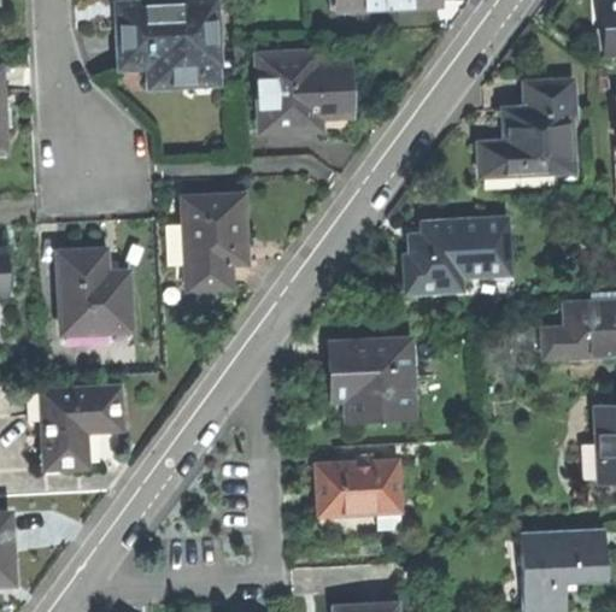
[(333,0),(335,11),(371,10),(371,12),(435,10),(435,0),(333,0)]
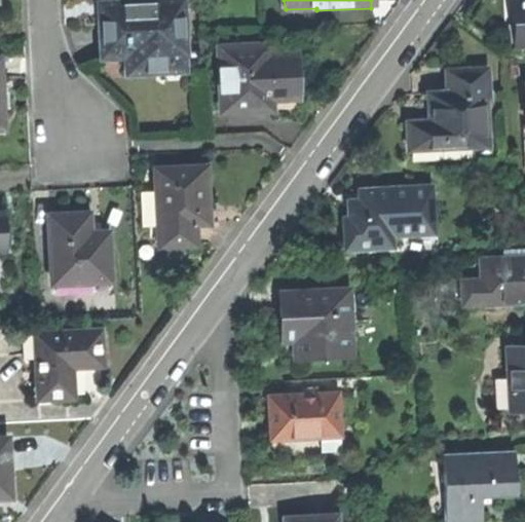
[(521,25),(513,25),(514,48),(524,47),(524,0),(519,1),(521,25)]
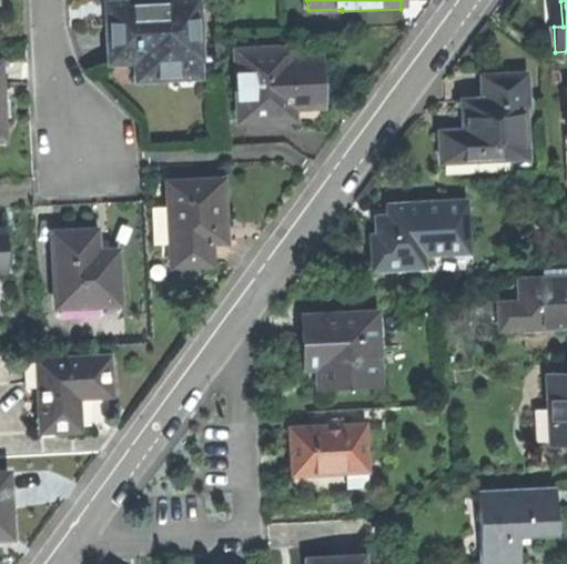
[(200,80),(195,1),(109,6),(110,36),(110,68),(134,68),(135,82),(200,80)]
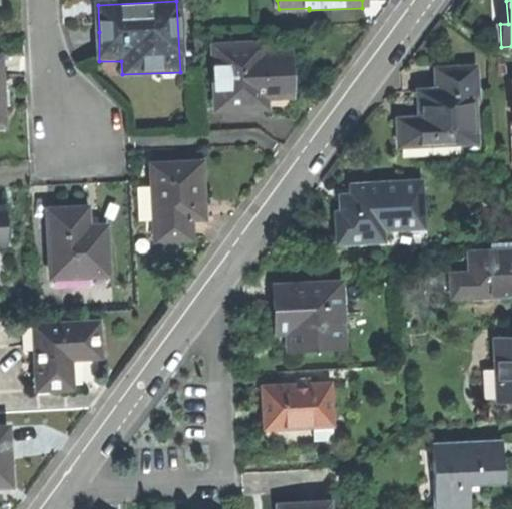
[(264,44),(211,47),(214,111),(264,109),(263,105),(291,104),(290,78),(289,54),(265,55),(264,44)]
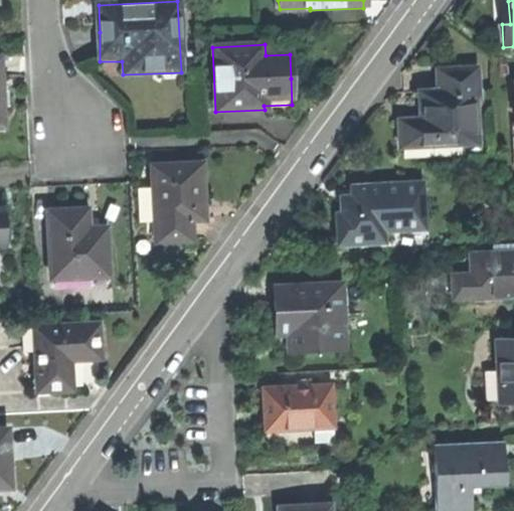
[(397,150),(477,144),(475,100),(477,100),(475,67),(432,71),(433,93),(416,94),(417,105),(418,120),(396,121),(397,150)]
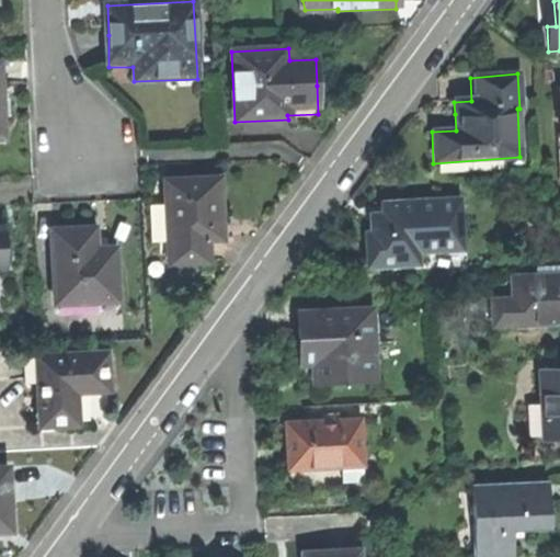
[(207,228),(223,227),(220,180),(163,183),(168,268),(208,265),(208,247),(207,228)]
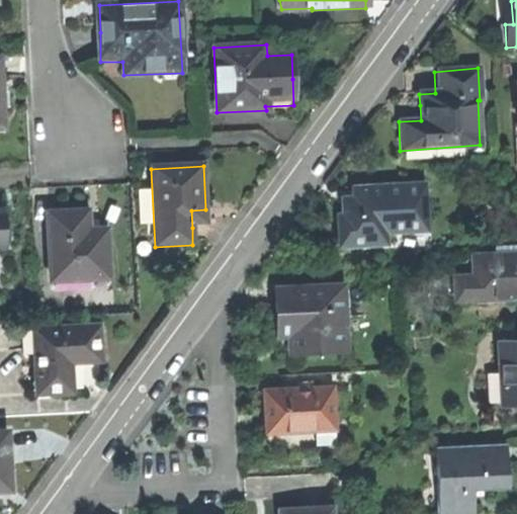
[(422,180),(352,184),(352,198),(341,199),(341,217),(337,217),(338,230),(339,245),(383,243),(383,233),(425,231),(422,180)]
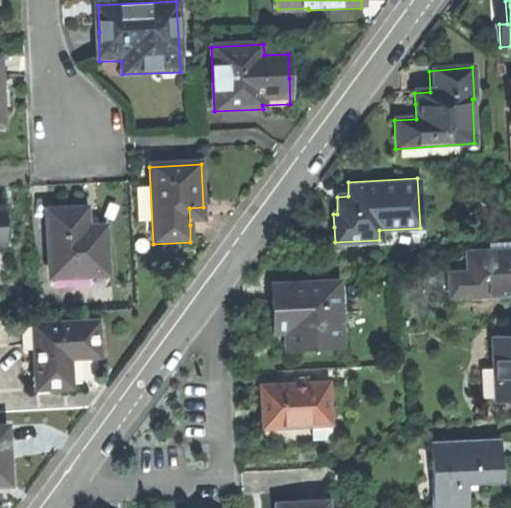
[(87,228),(86,211),(65,212),(46,212),(49,280),(106,278),(103,228),(87,228)]
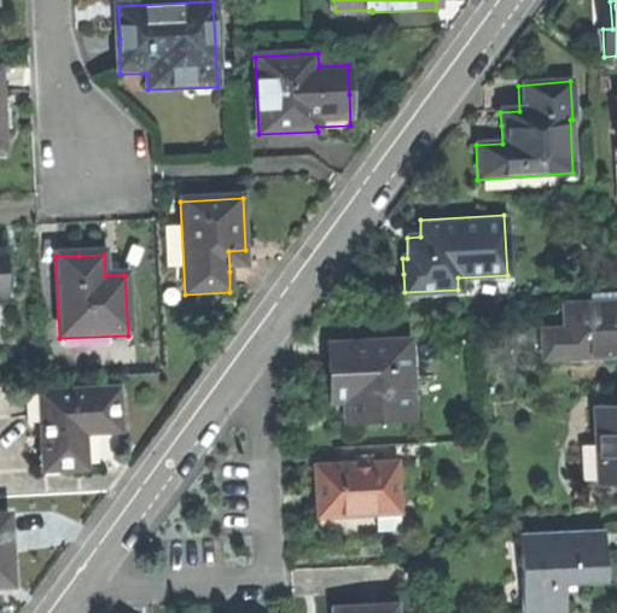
[(545,363),(616,358),(616,307),(605,308),(604,299),(592,299),(591,308),(565,309),(566,334),(543,334),(545,363)]
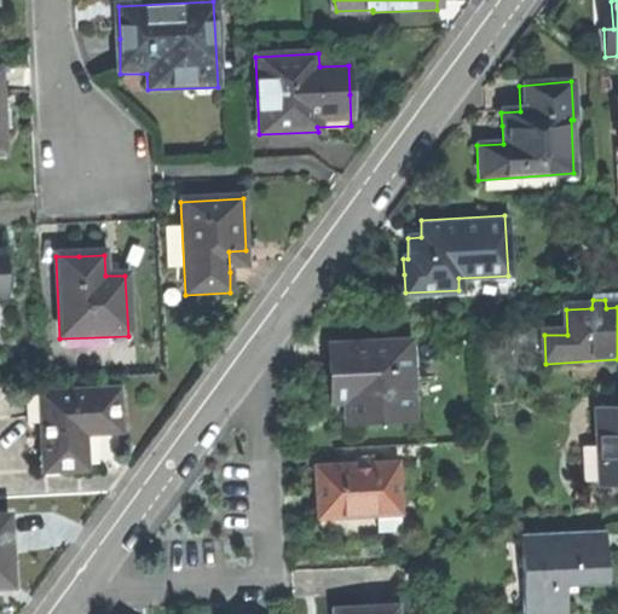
[(409,340),(327,346),(328,372),(330,404),(346,403),(347,423),(414,420),(409,340)]
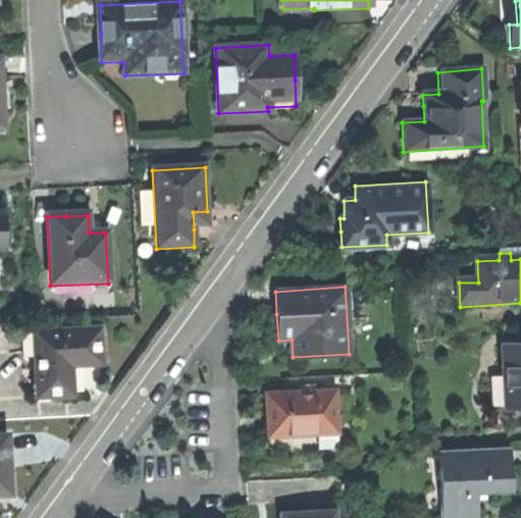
[(36,334),(39,398),(71,396),(71,381),(71,366),(100,365),(99,331),(36,334)]
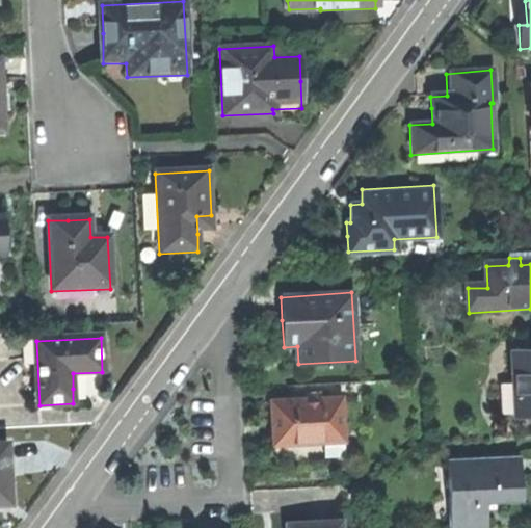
[(519,420),(530,419),(530,354),(514,357),(519,420)]
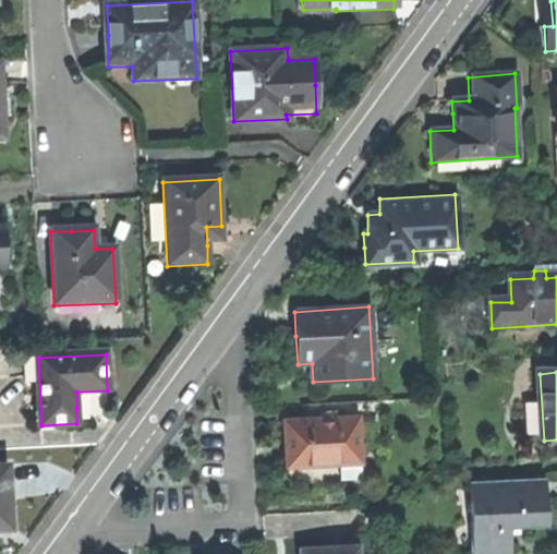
[(362,479),(356,418),(283,423),(286,445),(287,468),(340,465),(341,481),(362,479)]
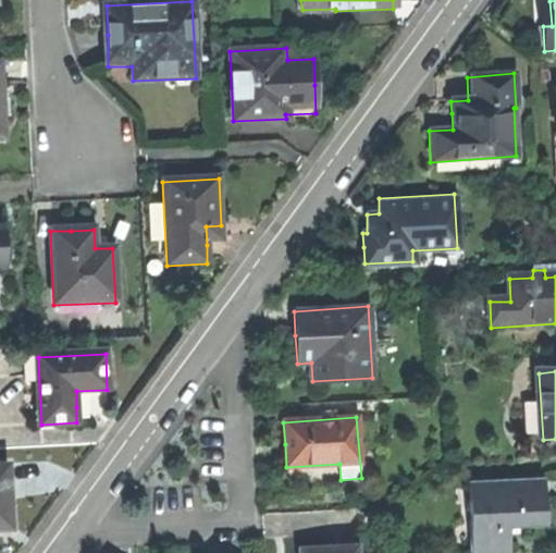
[(0,527),(9,527),(8,499),(7,466),(0,466),(0,527)]
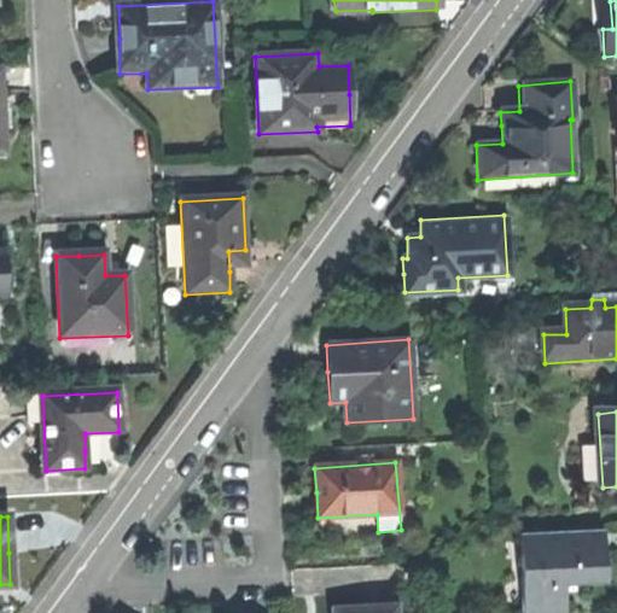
[(606,564),(604,535),(523,539),(525,612),(566,612),(566,588),(607,587),(606,564)]
